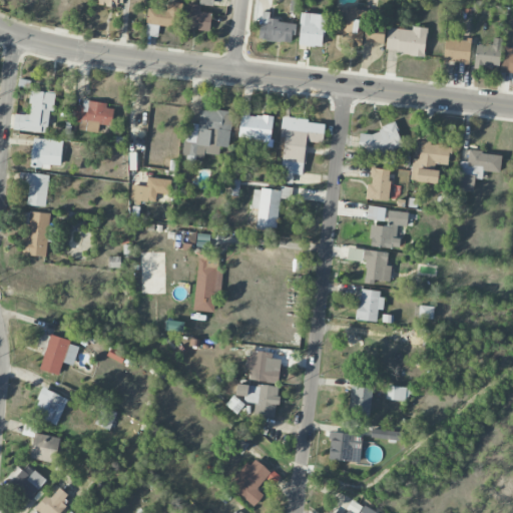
[(166,10),(147,8),(146,24),(178,27),(181,3),(167,2),(166,10)]
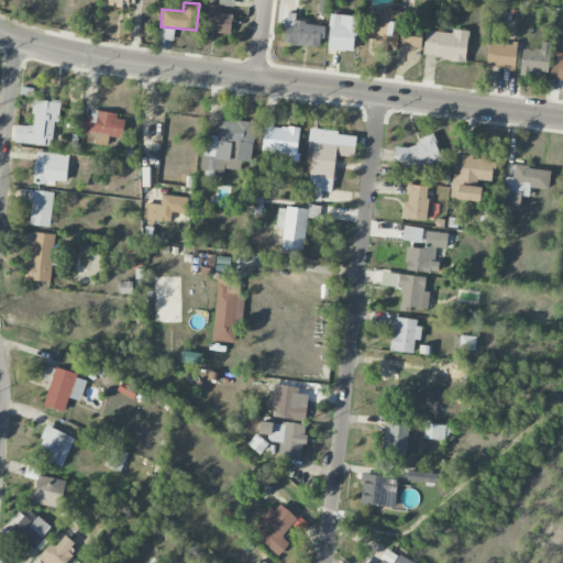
[(231,33),(231,13),(220,13),(220,6),(203,4),(203,33),(231,33)]
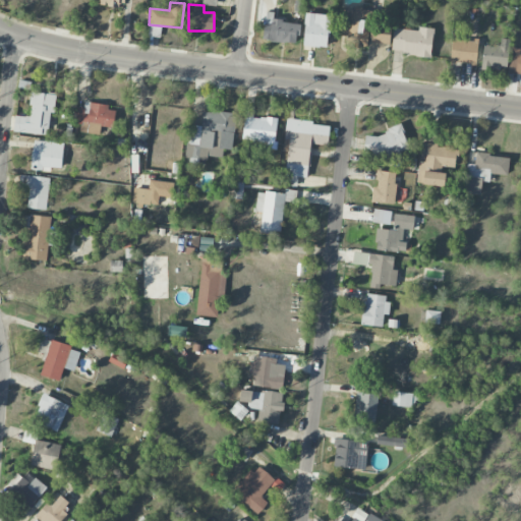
[(390,45),(391,34),(370,33),(372,9),(351,8),(348,48),(368,50),(368,43),(390,45)]
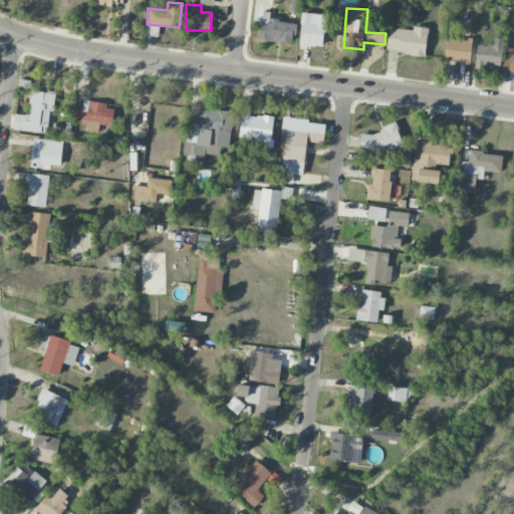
[(326,15),(301,13),(299,45),(323,47),(326,15)]
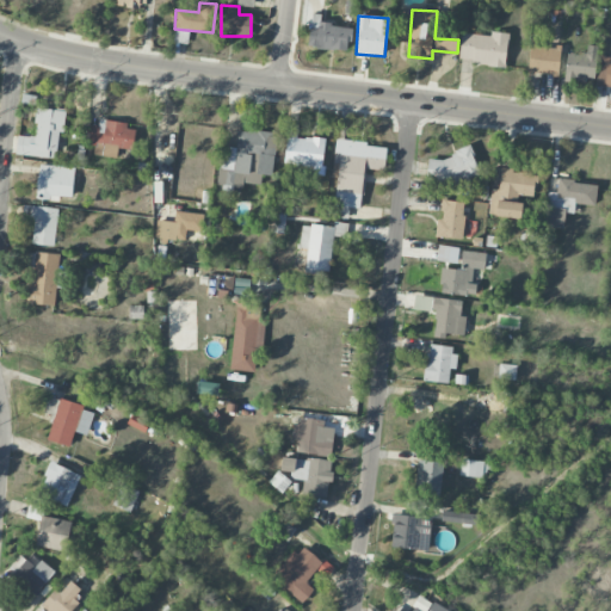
[(309,49),(350,50),(351,25),(310,24),(309,49)]
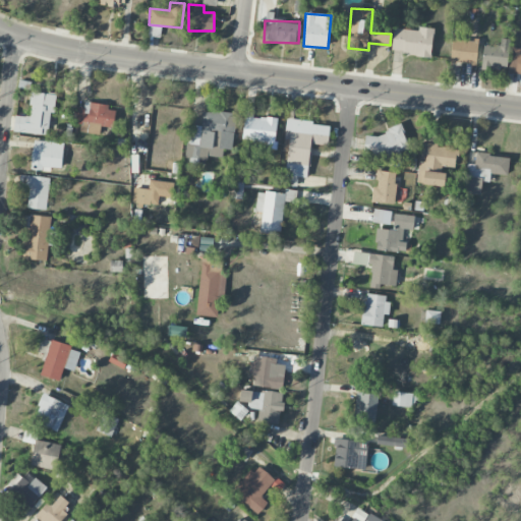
[(394,27),(391,52),(430,57),(433,29),(419,26),(418,31),(394,27)]
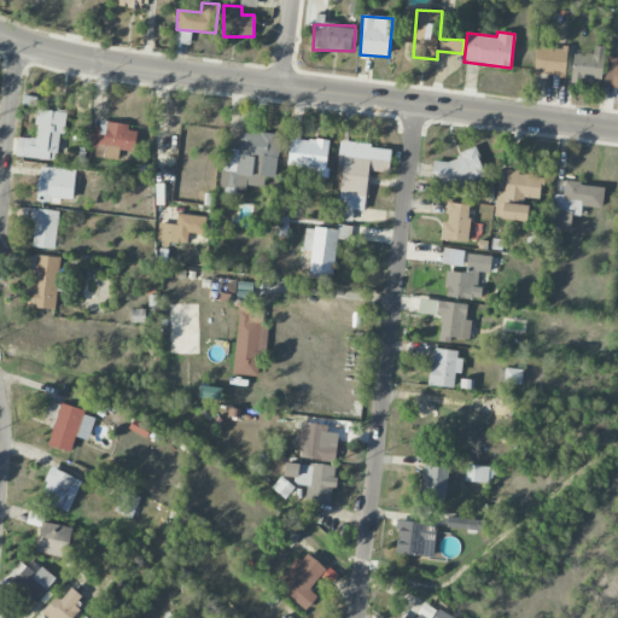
[(571,81),(602,82),(604,46),(593,46),(593,56),(572,54),(571,81)]
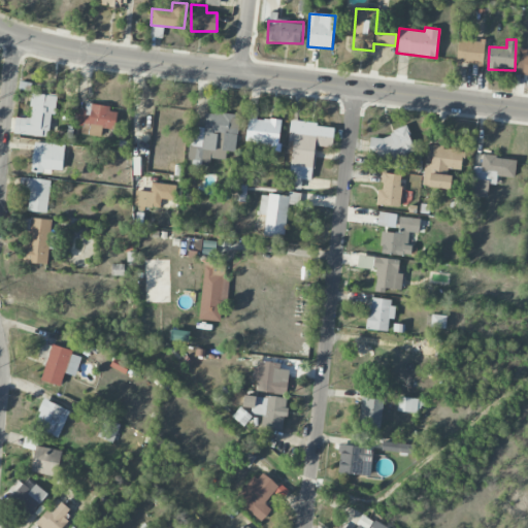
[(458,40),(458,63),(483,64),(484,41),(458,40)]
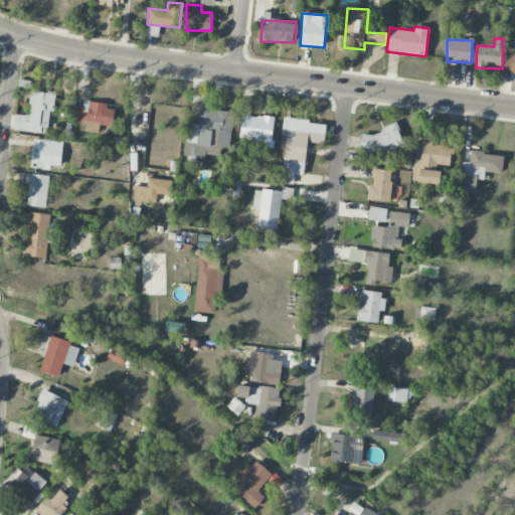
[(13,130),(46,134),(49,112),(53,113),(55,94),(31,91),(28,116),(15,114),(13,130)]
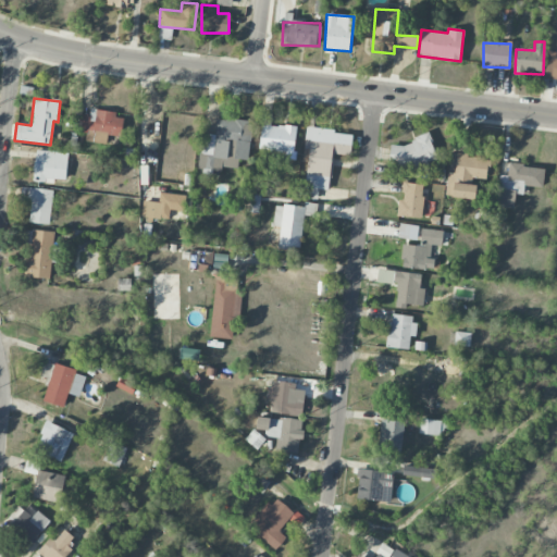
[(121,135),(122,113),(84,112),(83,134),(121,135)]
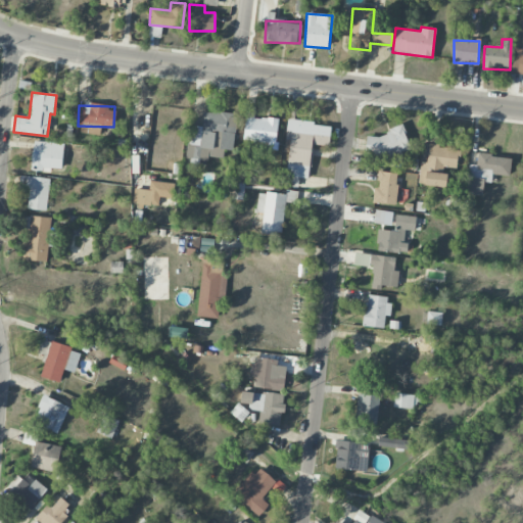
[(279,120),(254,116),(254,108),(246,107),(243,140),(269,143),(268,149),(276,150),(279,120)]
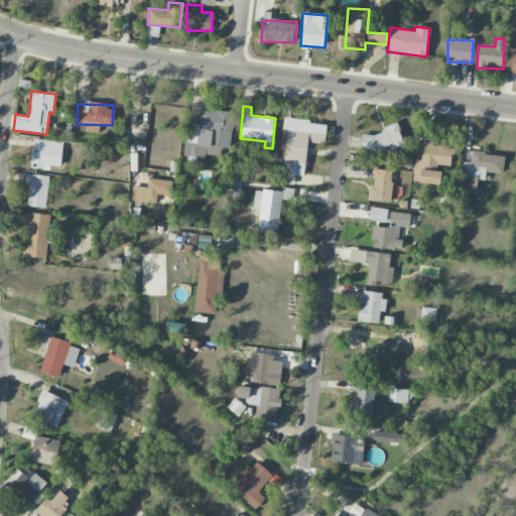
[(230,148),(234,113),(201,109),(199,125),(188,124),(183,163),(197,164),(198,155),(220,158),(222,148),(230,148)]
